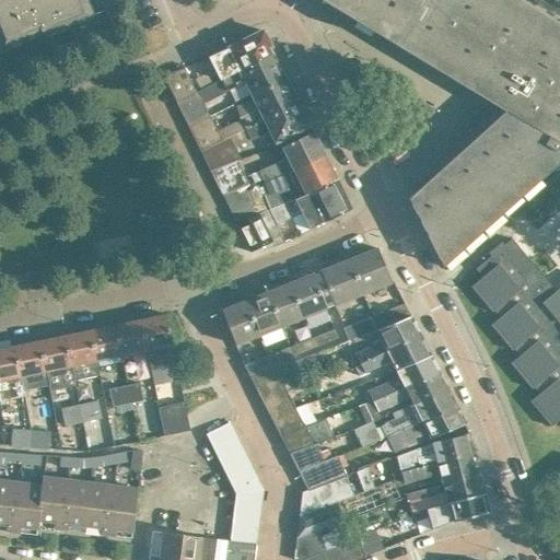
[(0,0),(0,48),(1,51),(43,34),(44,38),(70,27),(77,44),(125,23),(115,0),(105,0),(102,1),(102,2),(105,10),(94,14),(88,0),(0,0)]
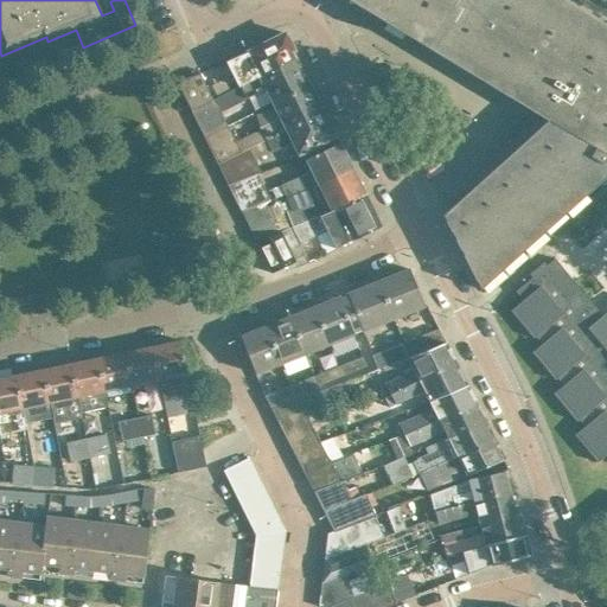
[(606,27),(561,0),(346,0),(366,11),(541,116),(554,125),(454,216),(446,222),(470,267),(480,289),(506,267),(534,242),(560,218),(586,195),(606,176),(606,27)]
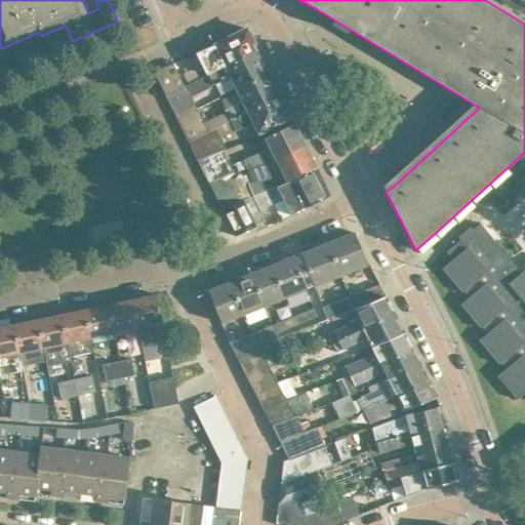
[(251,45),(253,43),(246,29),(214,45),(196,53),(206,75),(254,51),(251,45)]
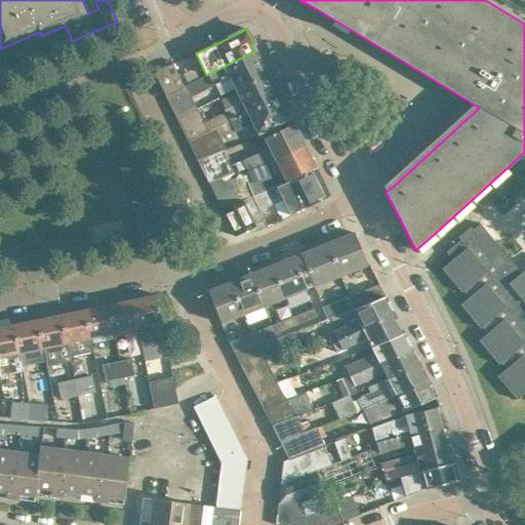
[(220,94),(235,88),(251,80),(252,84),(268,77),(267,75),(269,74),(261,59),(258,58),(254,51),(206,75),(185,87),(184,86),(182,87),(165,95),(176,118),(194,111),(196,109),(190,96),(214,84),(220,94)]
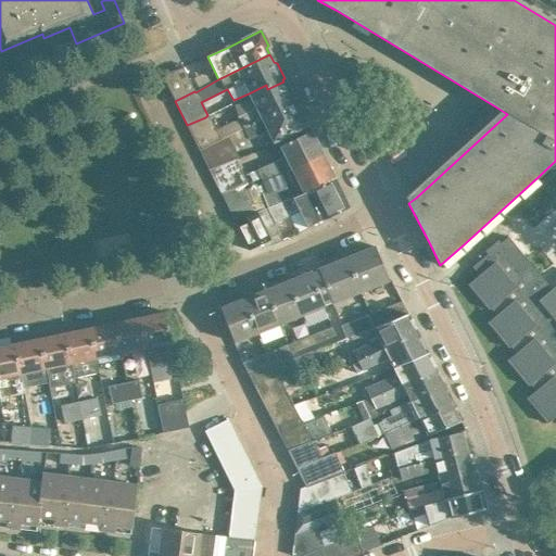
[(175,101),(192,92),(194,91),(182,67),(180,68),(163,76),(175,101)]
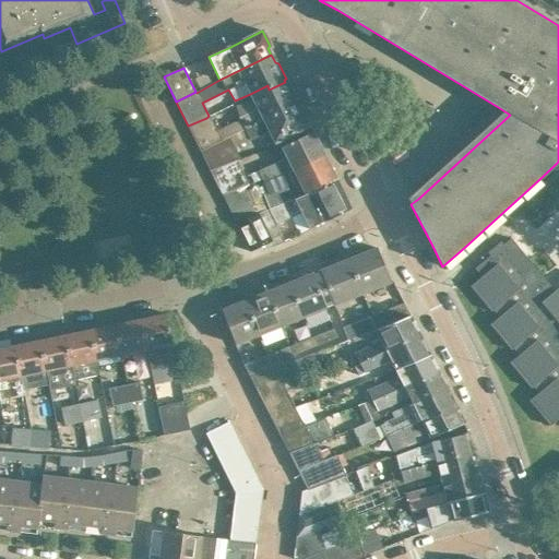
[(268,85),(250,94),(252,98),(236,106),(239,118),(215,130),(209,116),(206,118),(218,142),(245,129),(296,104),(292,96),(293,92),(286,79),(284,80),(285,82),(269,90),(268,85)]
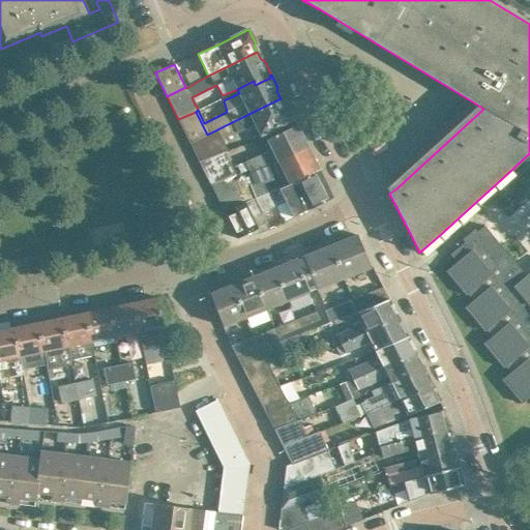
[(284,105),(281,98),(232,122),(207,135),(217,156),(226,152),(227,151),(222,140),(255,123),(260,135),(293,118),(286,104),(284,105)]
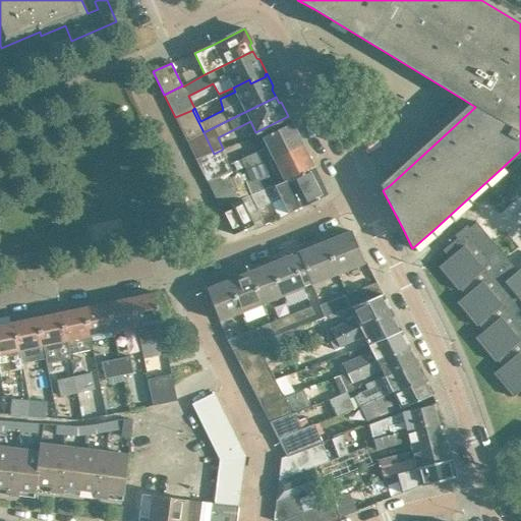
[(175,117),(186,140),(204,132),(192,110),(175,117)]
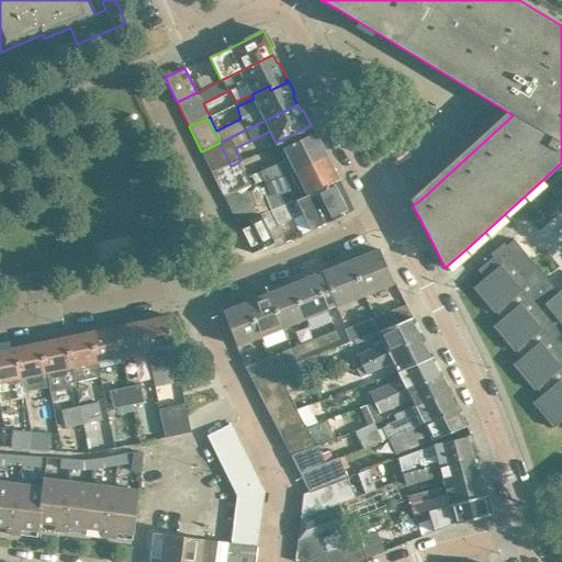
[(294,172),(326,157),(314,133),(283,148),(289,159),(259,171),(265,184),(294,172)]
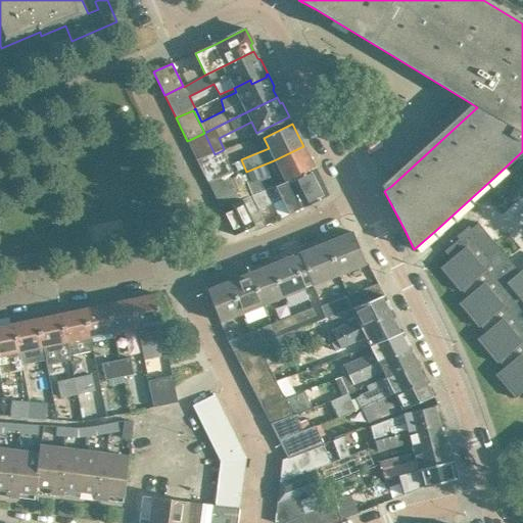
[(215,154),(204,133),(187,141),(197,160),(215,154)]
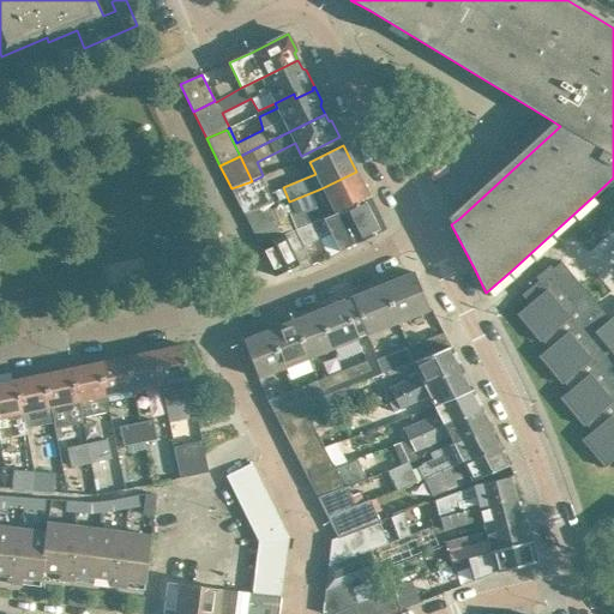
[(341,210),(369,197),(356,172),(321,188),(327,200),(290,215),(295,229),(326,217),(337,212),(341,210)]
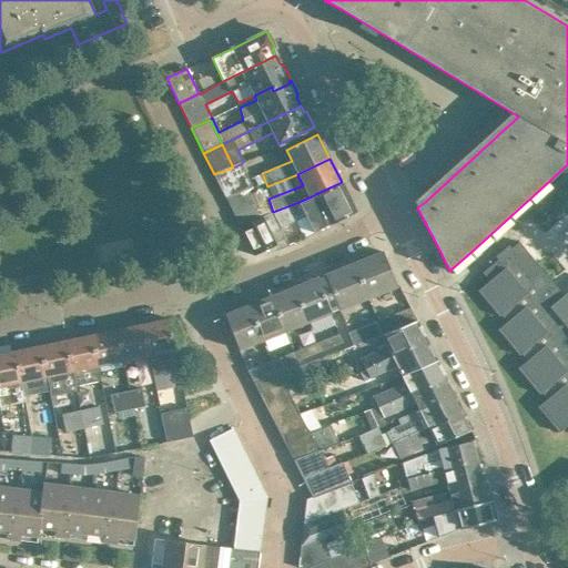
[(242,163),(233,168),(214,174),(225,196),(247,189),(254,186),(242,163)]
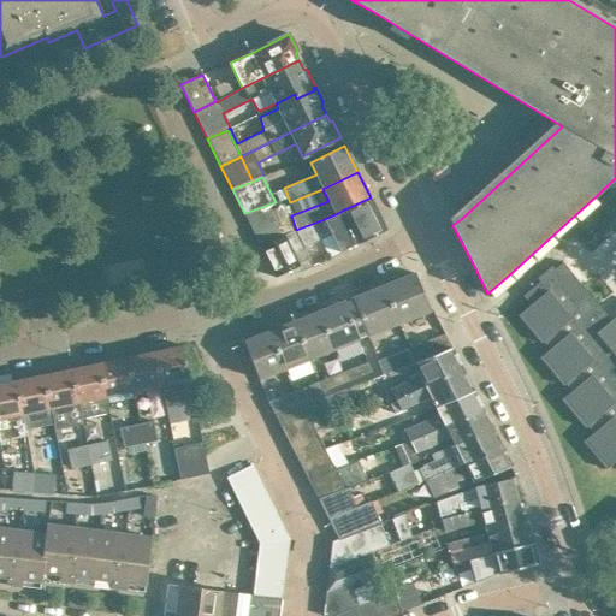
[(296,230),(284,235),(300,265),(311,259),(304,247),(320,238),(333,232),(343,250),(341,252),(341,253),(386,230),(379,214),(378,214),(372,201),(371,197),(342,211),(338,213),(327,218),(296,230)]
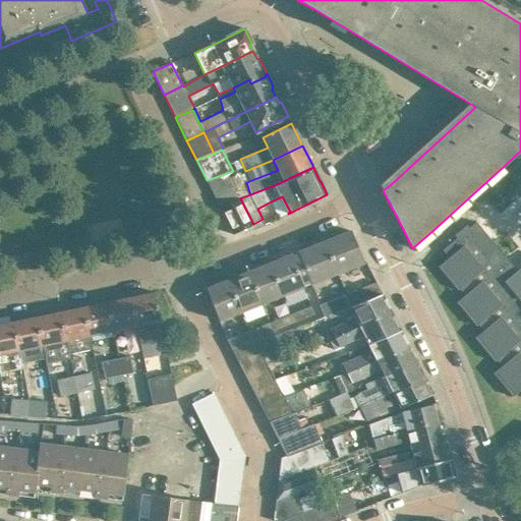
[(240,198),(227,173),(207,180),(219,206),(240,198)]
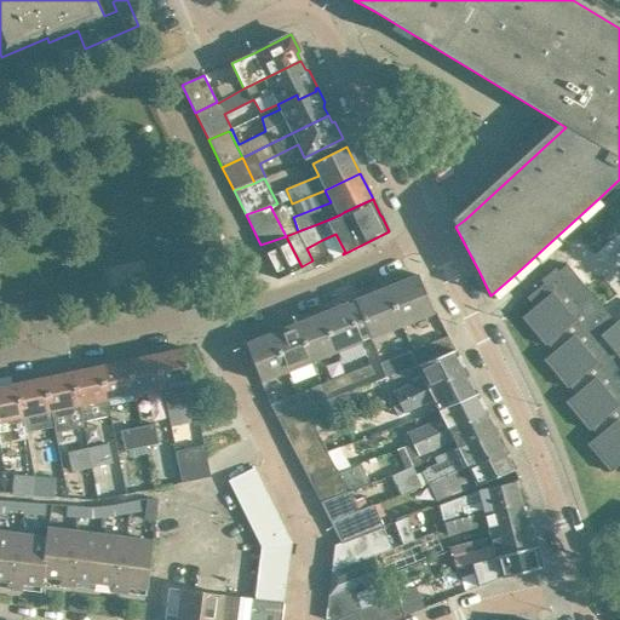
[(286,236),(260,245),(277,279),(304,274),(302,267),(286,236)]
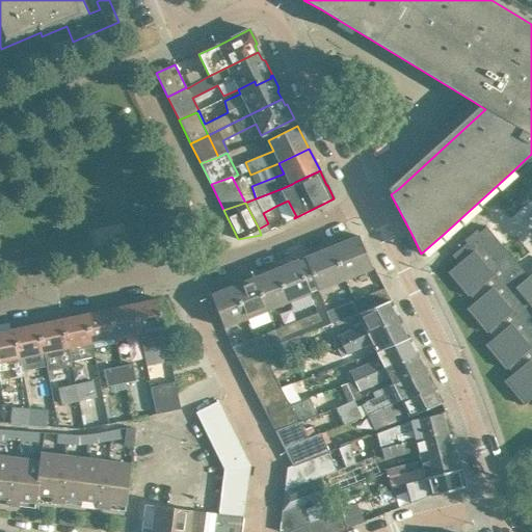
[(486,227),(452,256),(458,263),(449,271),(469,294),(467,295),(468,296),(469,295),(471,293),(477,300),(469,308),(487,330),(485,331),(486,333),(487,331),(489,329),(496,337),(486,344),(506,367),(504,368),(505,369),(507,367),(508,366),(514,372),(506,380),(525,403),(523,404),(524,405),(531,398),(531,272),(528,276),(486,227)]
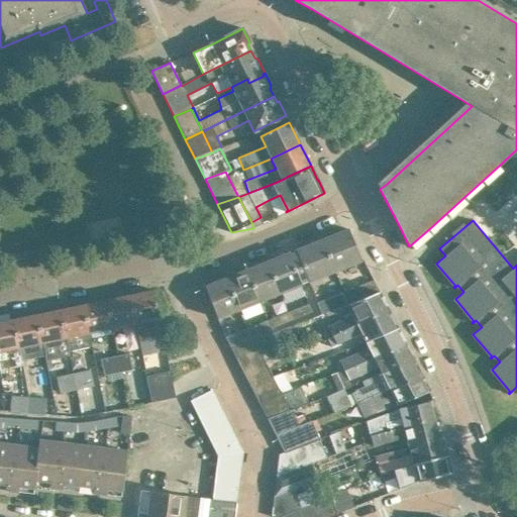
[(335,272),(362,261),(348,229),(322,239),(335,272)]
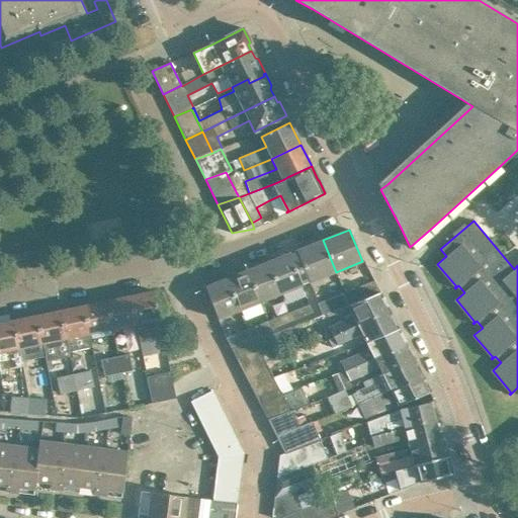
[(336,272),(323,240),(296,251),(297,253),(309,280),(310,282),(336,272)]
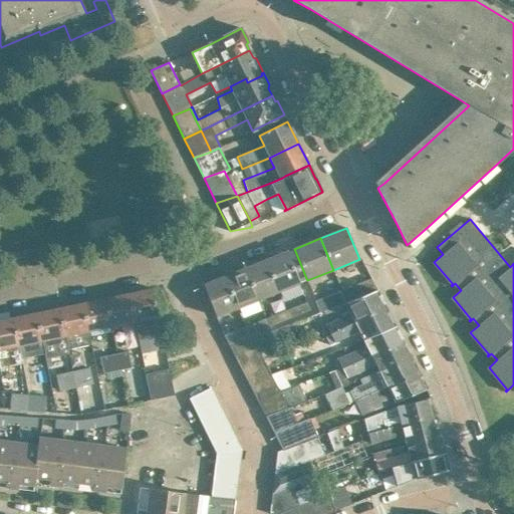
[(295,251),(288,254),(287,252),(265,260),(279,291),(299,283),(298,281),(306,278),(295,251)]
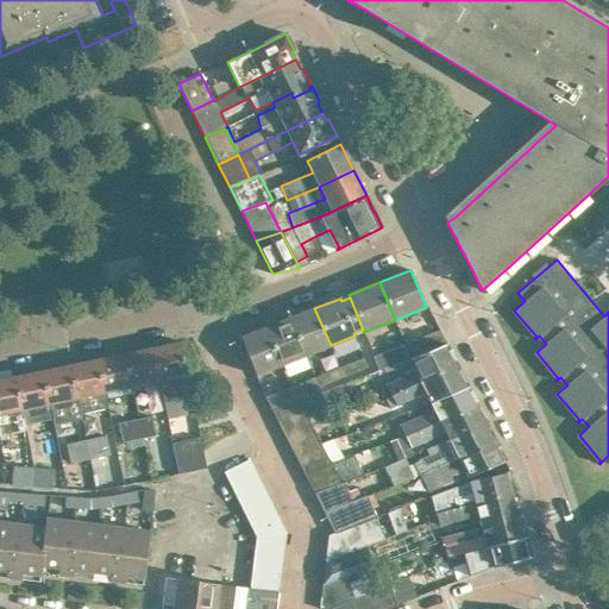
[(331,345),(314,308),(290,318),(306,356),(331,345)]
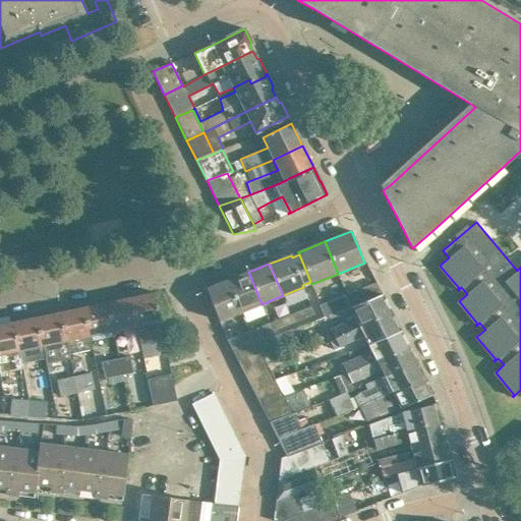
[(262,304),(248,272),(227,280),(240,312),(262,304)]
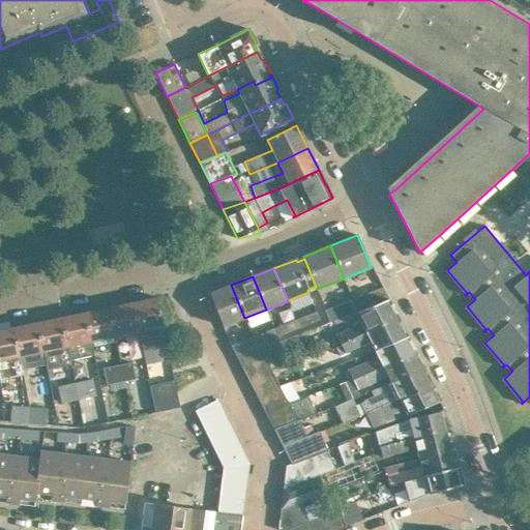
[(244,318),(231,285),(210,294),(223,326),(244,318)]
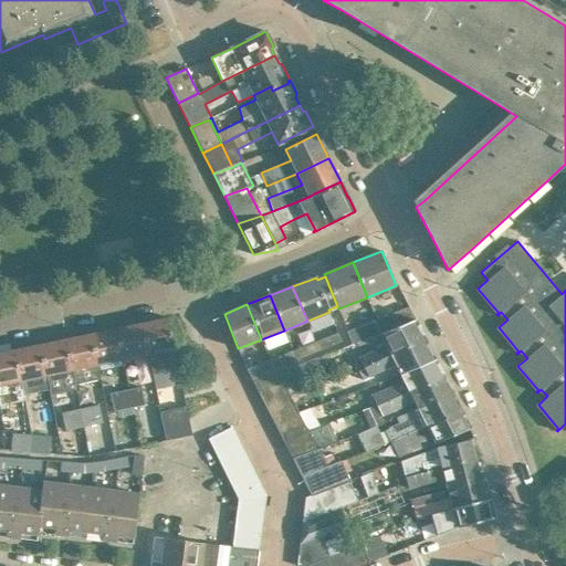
[(416,321),(409,306),(376,320),(381,335),(416,321)]
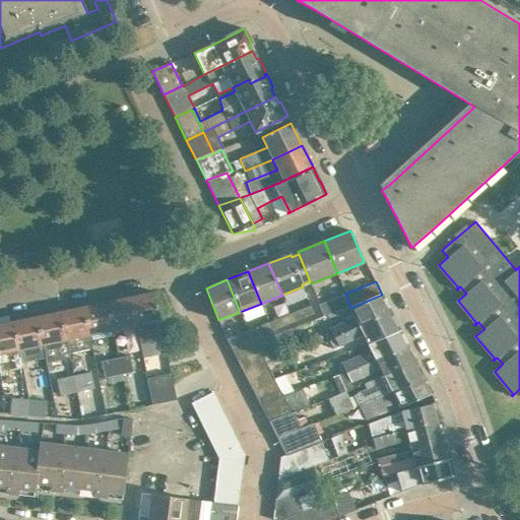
[(154,291),(129,297),(135,326),(136,326),(138,339),(142,358),(167,352),(164,336),(154,291)]
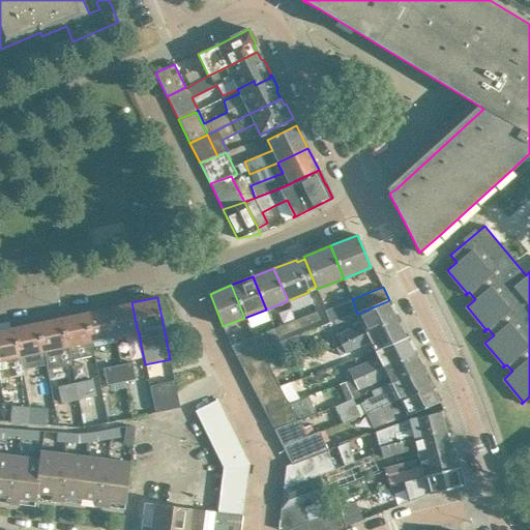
[(356,314),(357,314),(352,299),(325,310),(330,322),(330,323),(356,314)]
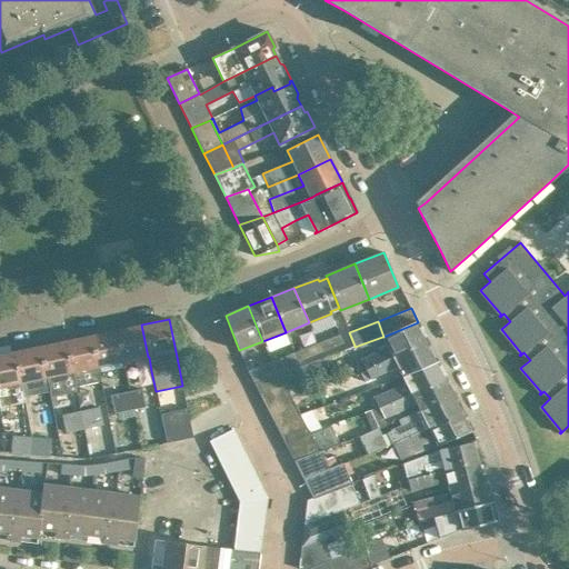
[(367,369),(428,342),(418,322),(383,337),(382,337),(388,347),(357,362),(360,369),(366,367),(367,369)]
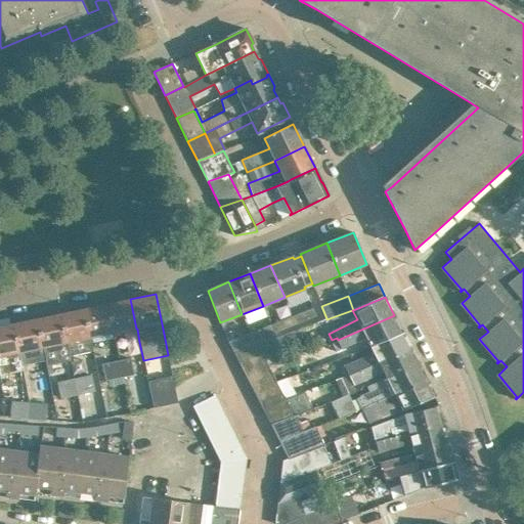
[(136,329),(130,299),(106,304),(113,334),(136,329)]
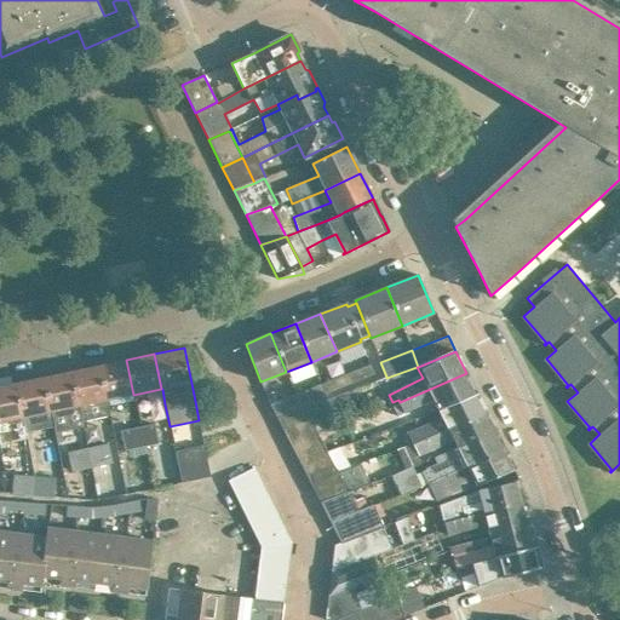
[(133,395),(126,360),(99,366),(108,400),(133,395)]
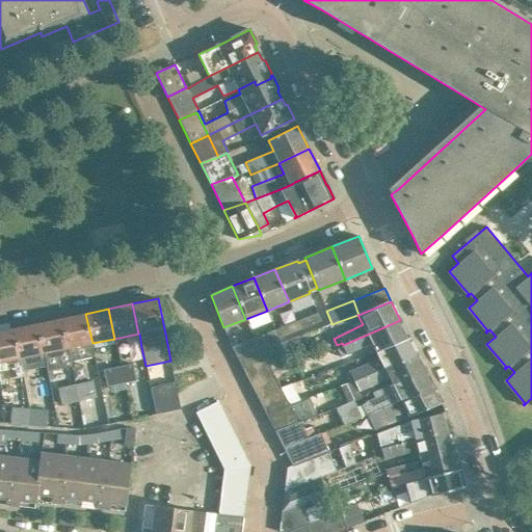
[(296,321),(300,329),(321,321),(318,313),(296,321)]
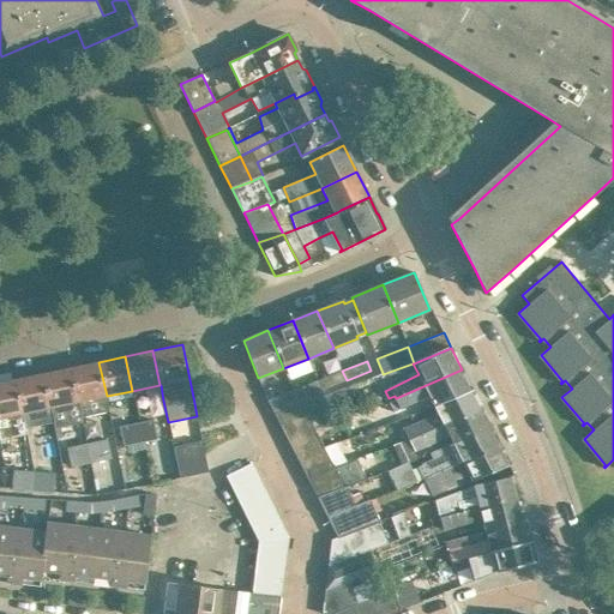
[(98,362),(70,368),(80,416),(108,410),(106,399),(107,399),(107,396),(98,362)]
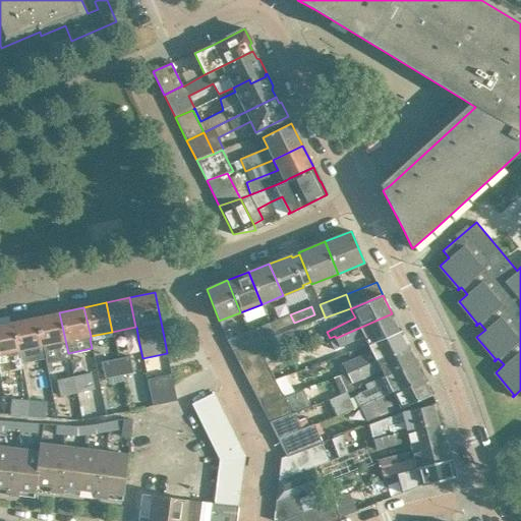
[(69,358),(68,353),(59,312),(36,317),(45,358),(46,363),(69,358)]
